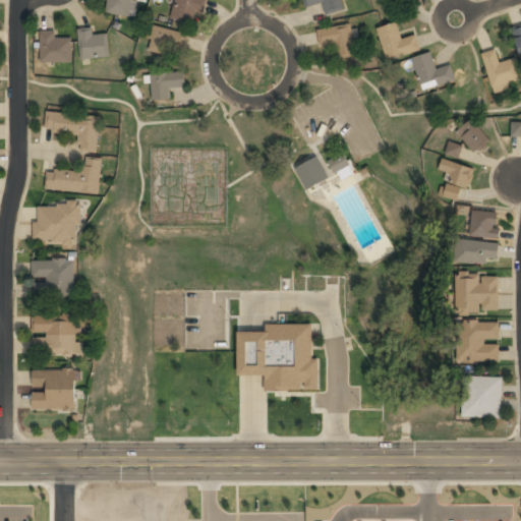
[(104,0),(103,14),(130,17),(132,0),(104,0)]
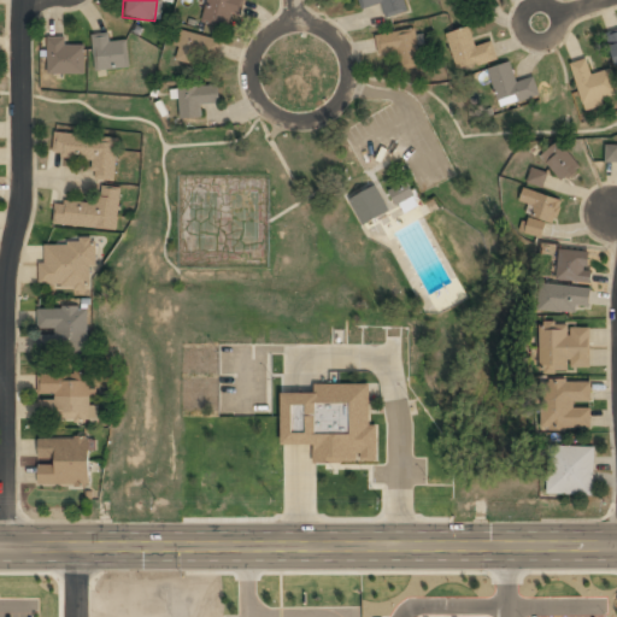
[(240,16),(244,0),(207,0),(201,21),(229,29),(234,13),(240,16)]
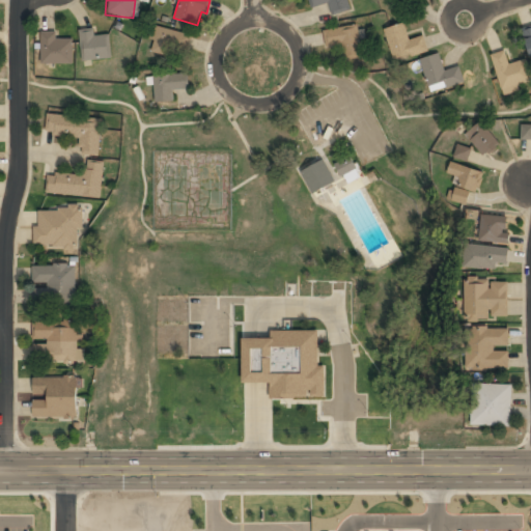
[(309,0),(311,8),(329,4),(331,16),(351,10),(347,0),(309,0)]
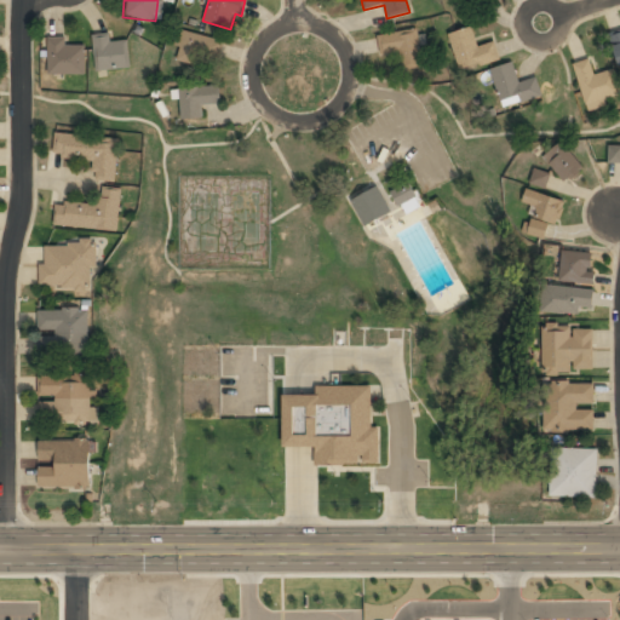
[(499,61),(495,42),(477,46),(472,28),(449,34),(459,70),(499,61)]
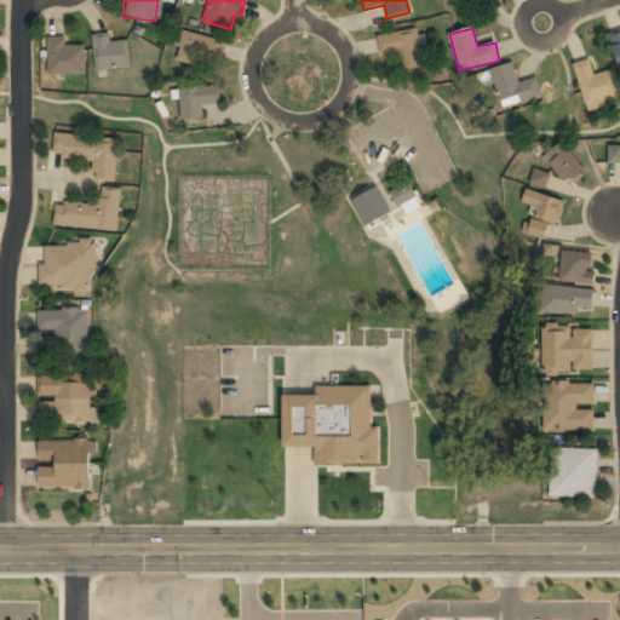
[(399,55),(400,68),(423,67),(420,30),(378,33),(379,56),(399,55)]
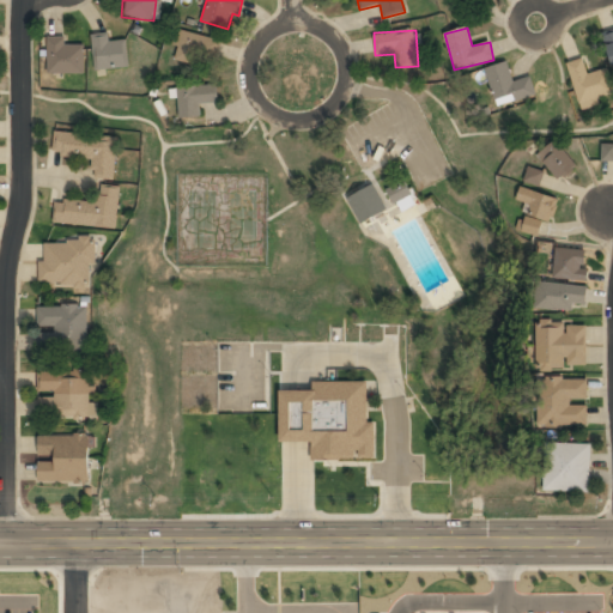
[(176,62),(219,58),(217,32),(174,37),(176,62)]
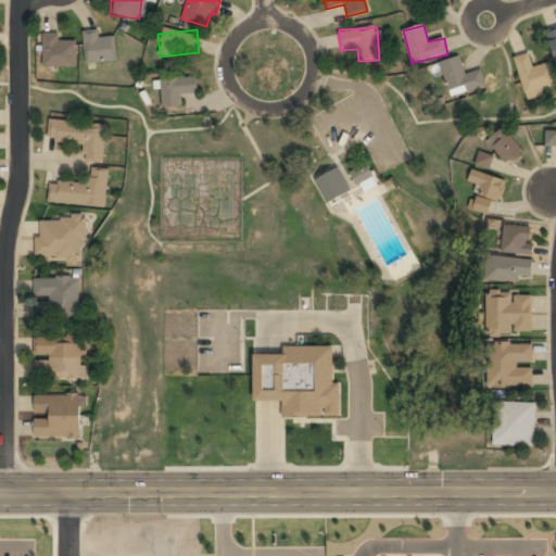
[(116,62),(115,37),(99,38),(99,30),(85,32),(86,64),(116,62)]
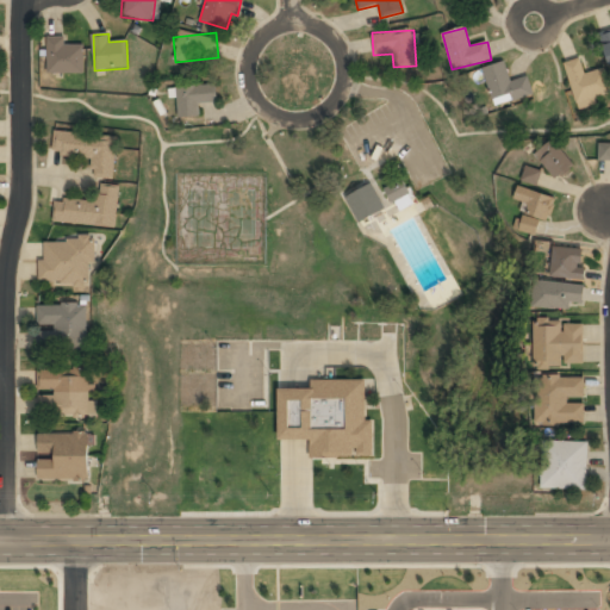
[(85,74),(85,45),(64,45),(64,37),(47,37),(47,74),(85,74)]
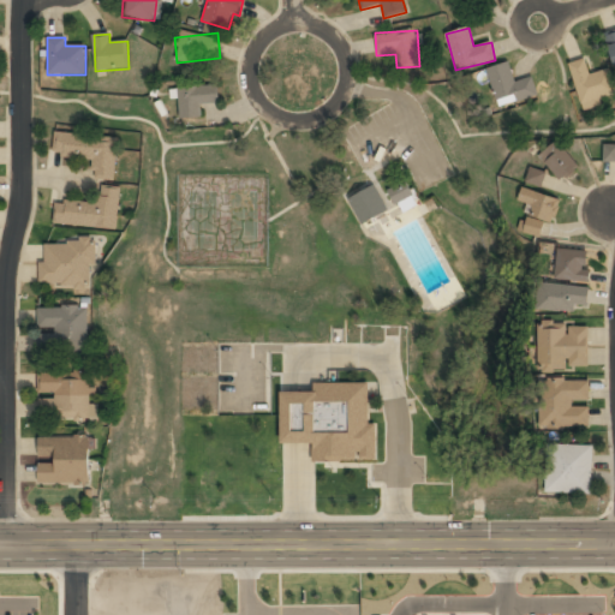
[(614,94),(609,69),(589,75),(585,60),(569,64),(583,111),(603,105),(601,97),(614,94)]
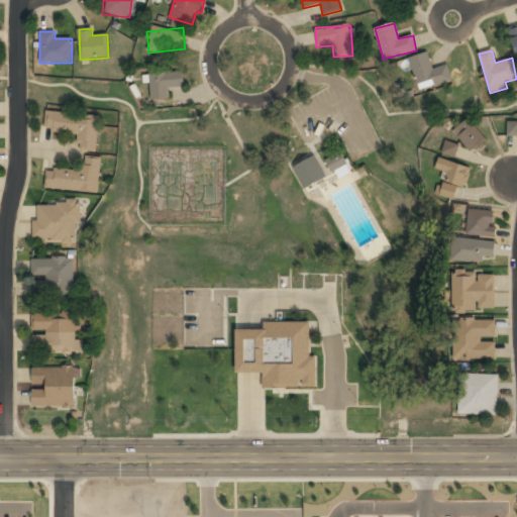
[(452,81),(447,65),(433,69),(428,53),(409,58),(419,90),(452,81)]
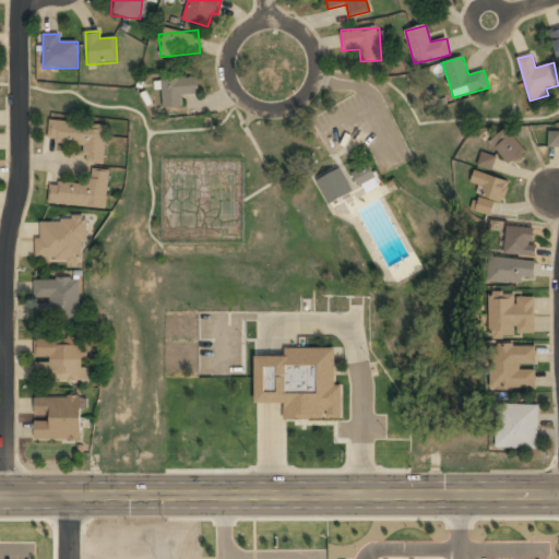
[(183,95),(200,94),(199,78),(162,80),(164,108),(185,106),(183,95)]
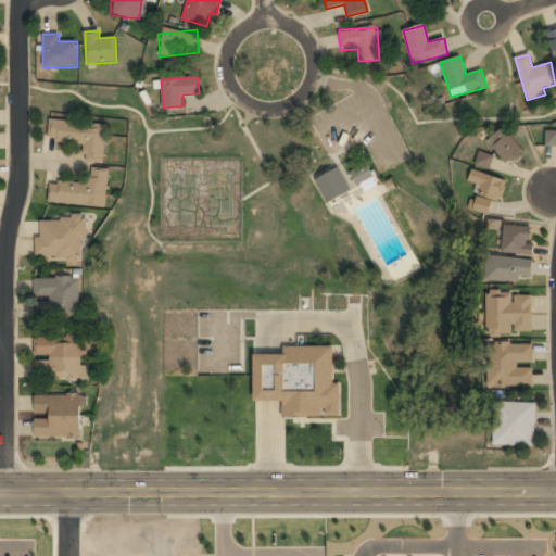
[(108,125),(50,118),(48,141),(85,146),(84,161),(103,164),(108,125)]
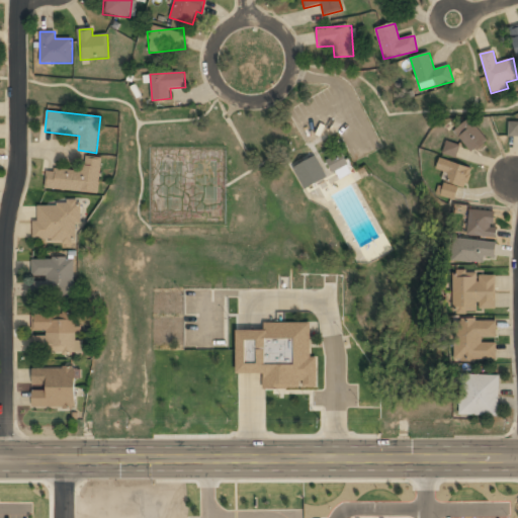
[(489,141),(469,117),(453,132),(472,154),(489,141)]
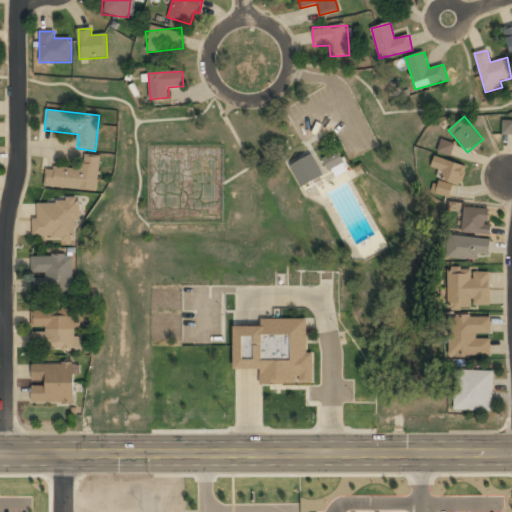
[(502,134),(511,134),(511,119),(502,120),(502,134)]
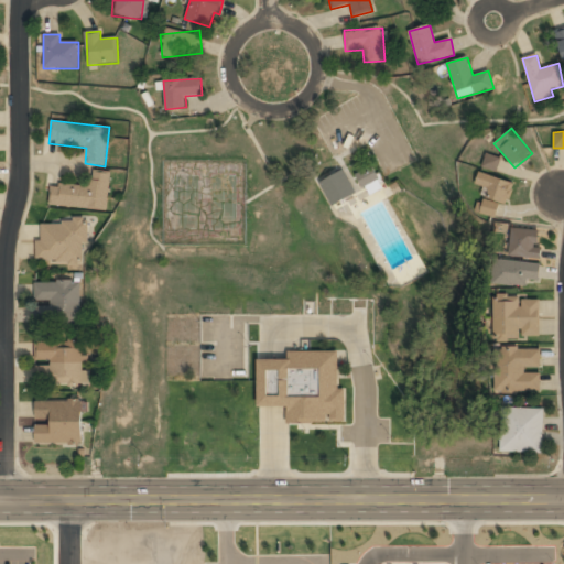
[(484,164),(494,170),(499,161),(489,154),(484,164)]
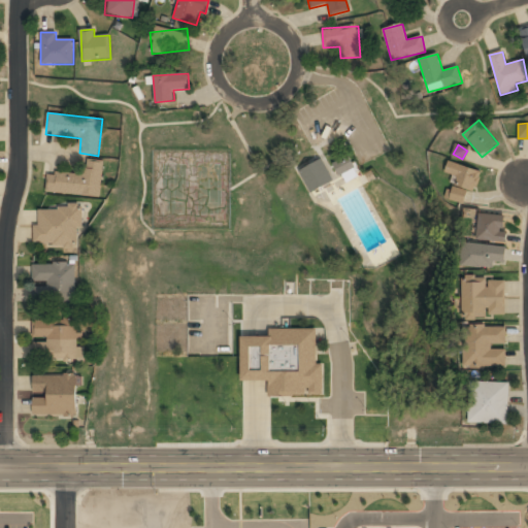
[(354,169),(350,158),(335,163),(339,174),(354,169)]
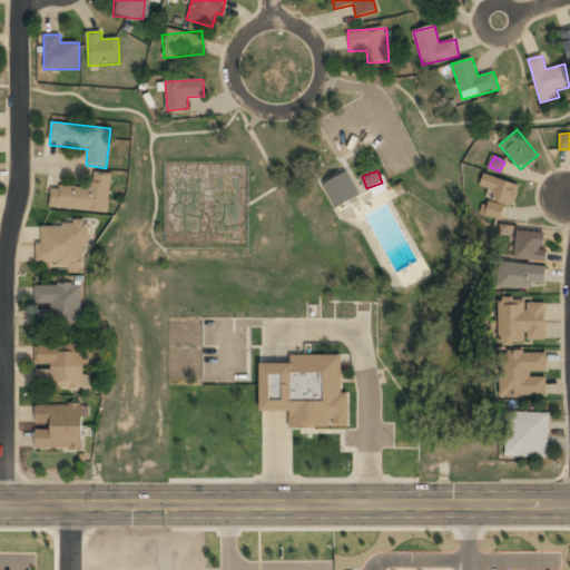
[(49,206),(109,213),(112,174),(91,172),(90,188),(51,185),(49,206)]
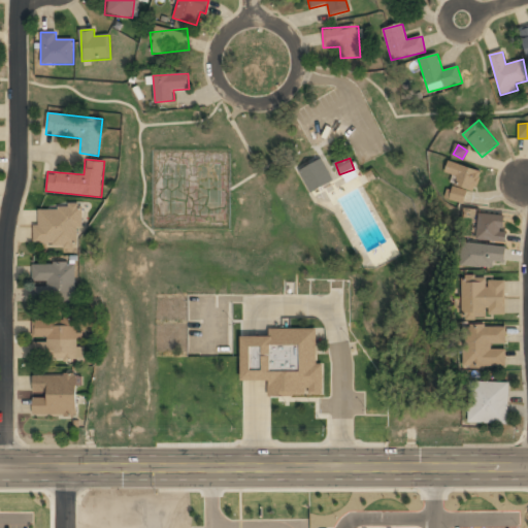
[(309,193),(333,184),(323,161),(300,170),(309,193)]
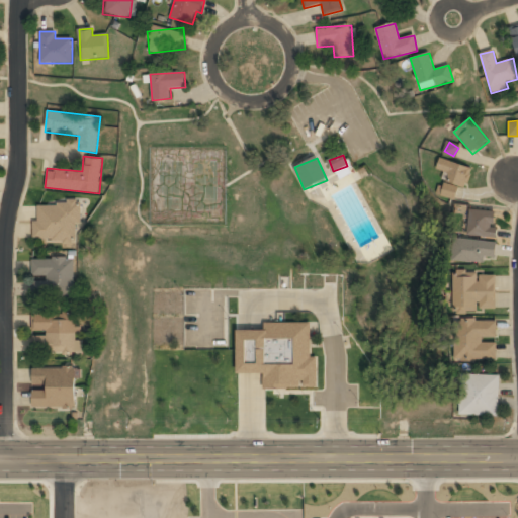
[(458,186),(466,188),(471,167),(439,159),(437,170),(446,172),(441,195),(455,198),(458,186)]
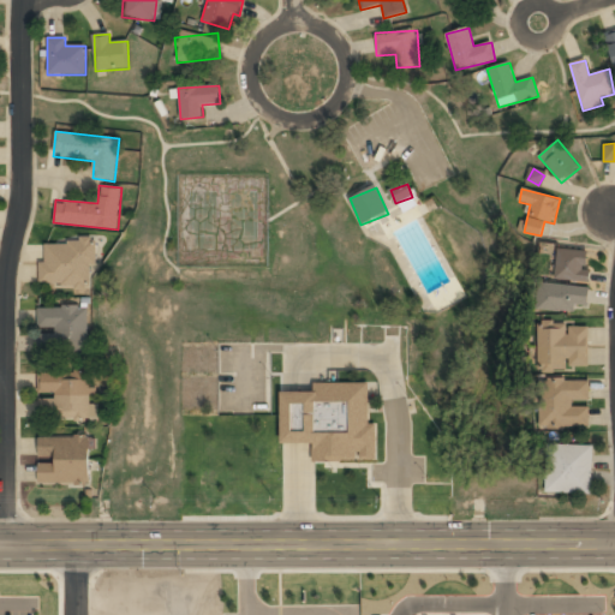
[(42,287),(93,287),(93,243),(42,243),(42,287)]
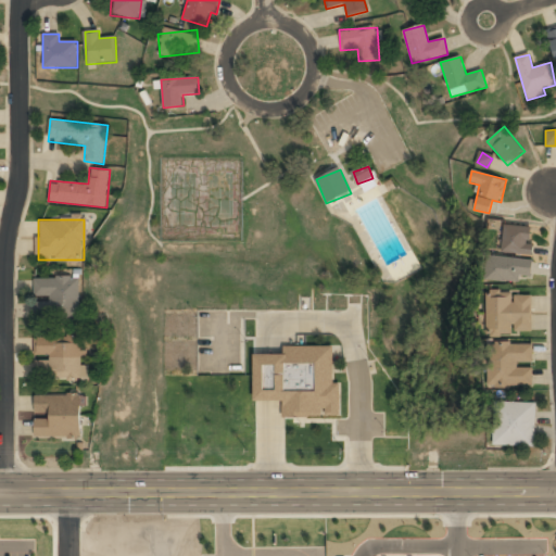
[(527,224),(501,232),(509,256),(534,248),(527,224)]
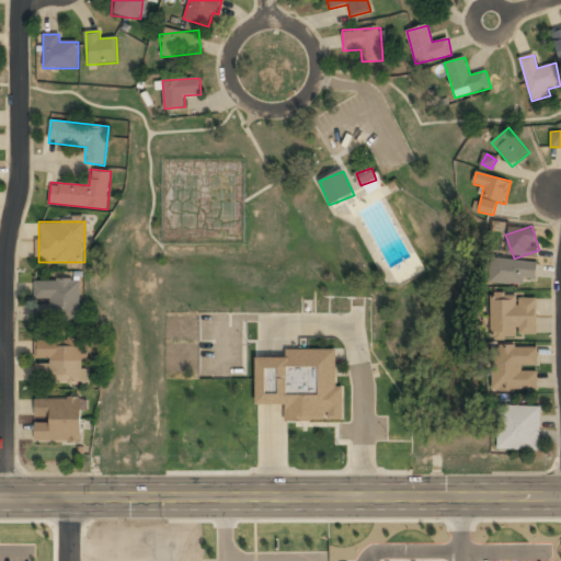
[(537,262),(490,261),(490,282),(536,284),(537,262)]
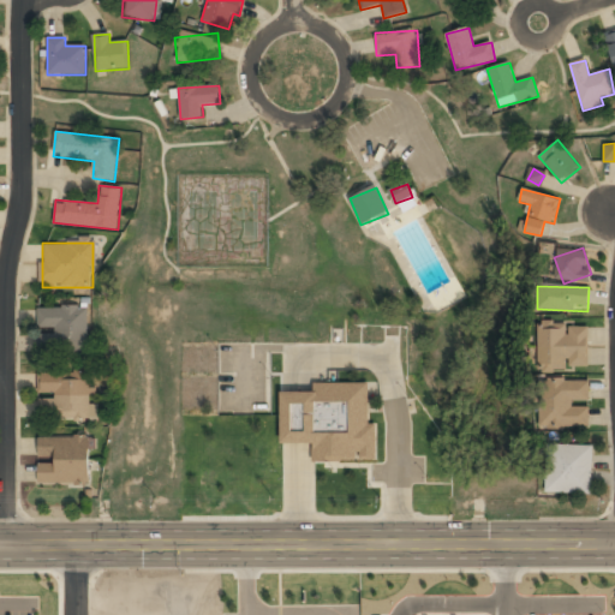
[(39,354),(88,353),(88,308),(39,308),(39,354)]
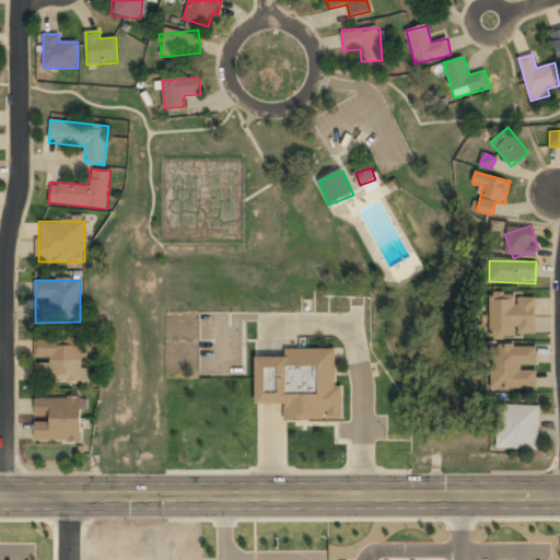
[(535,336),(535,296),(490,296),(490,336),(535,336)]
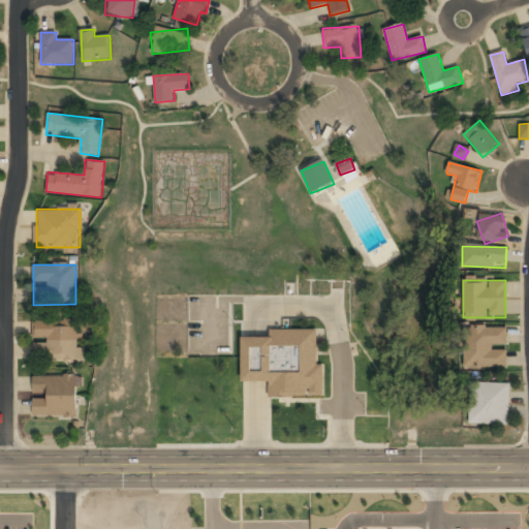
[(32,362),(81,363),(82,320),(32,320),(32,362)]
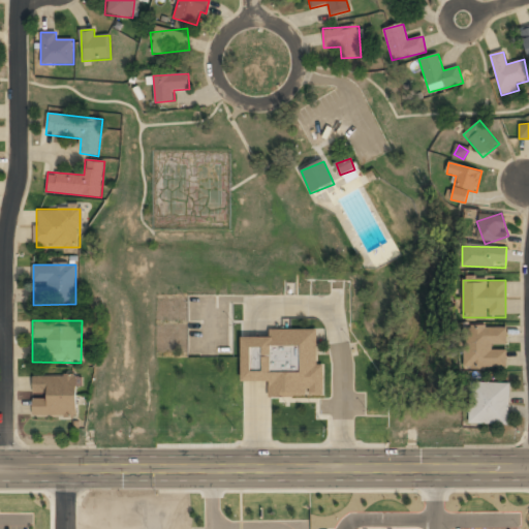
[(463,369),(507,369),(506,327),(463,328),(463,369)]
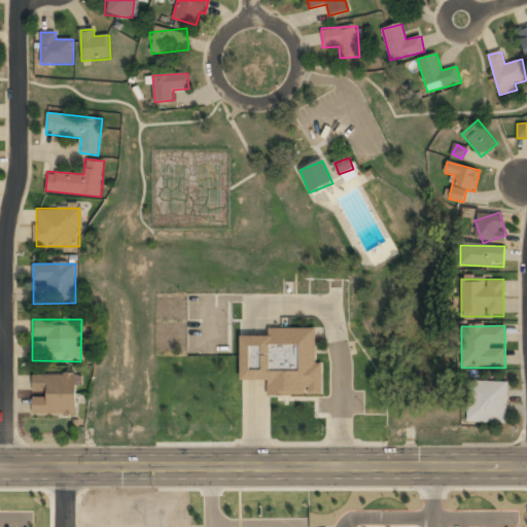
[(240,337),(240,381),(268,381),(268,396),(323,396),(322,363),(316,363),(316,329),(270,329),(270,337),(240,337)]
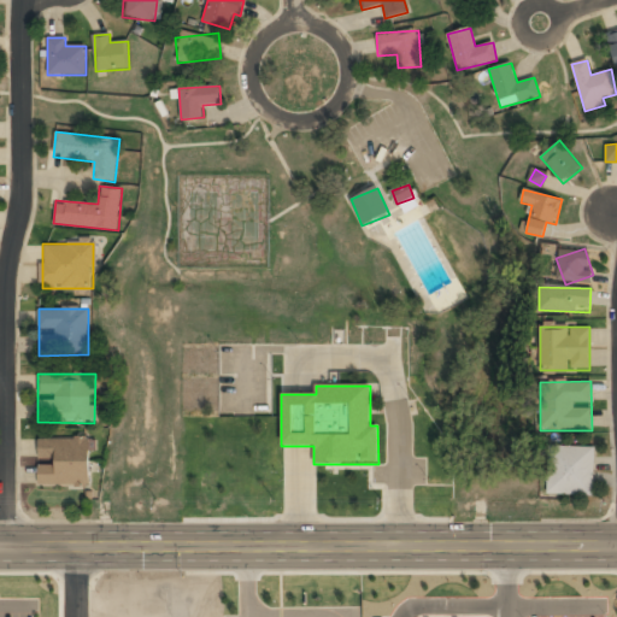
[(89,439),(39,439),(37,486),(89,486),(89,439)]
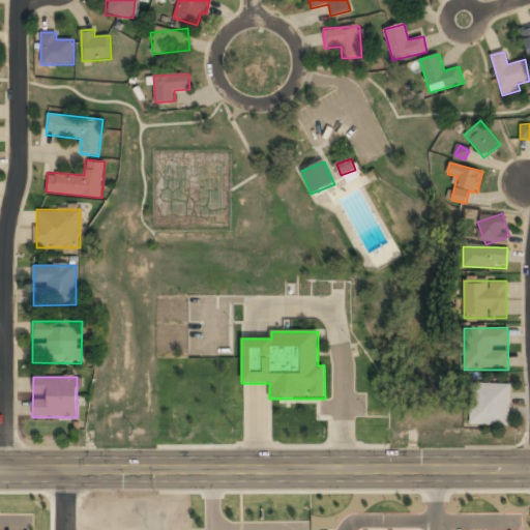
[(470,384),(470,424),(510,425),(510,384),(470,384)]
